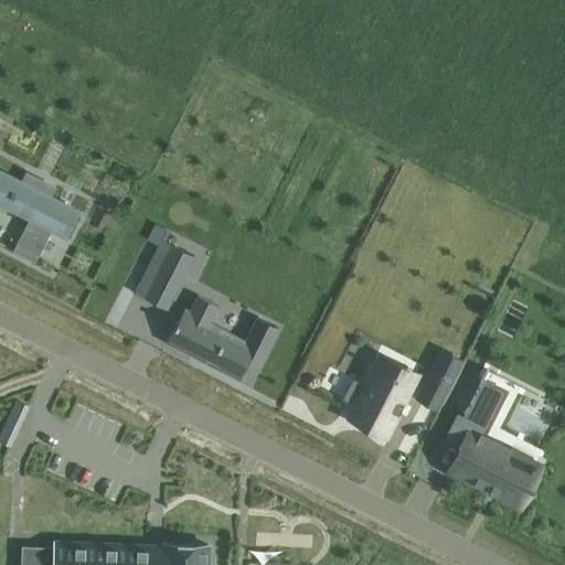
[(12,252),(35,263),(52,231),(64,237),(77,211),(50,196),(48,200),(19,184),(20,181),(0,171),(0,204),(28,219),(12,252)]
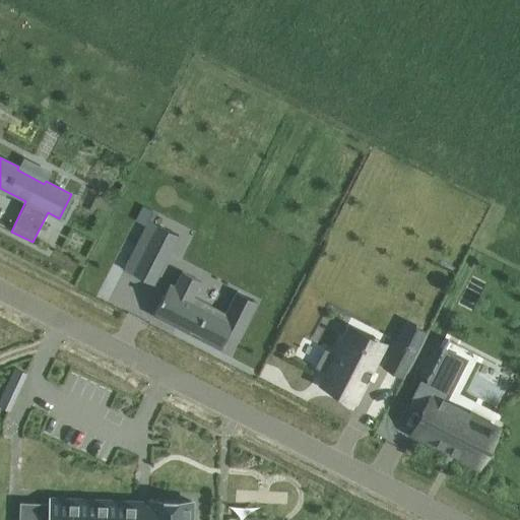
[(149,219),(124,268),(133,273),(143,253),(158,261),(164,264),(179,235),(149,219)]
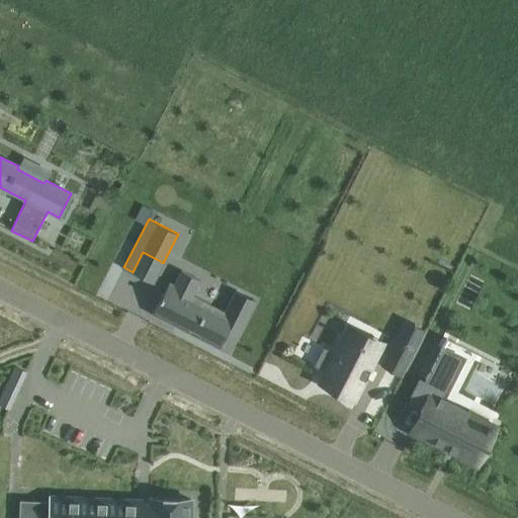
[(231,303),(230,303),(223,316),(212,311),(190,298),(200,279),(182,270),(168,295),(163,293),(153,314),(167,321),(175,325),(187,331),(188,328),(199,334),(198,336),(219,347),(221,344),(225,346),(231,334),(237,337),(249,314),(231,304),(231,303)]
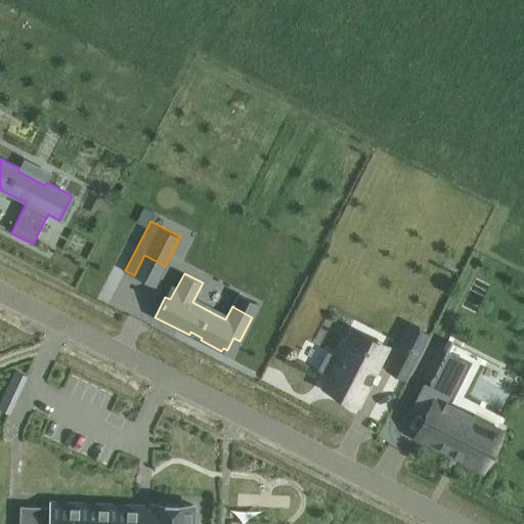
[(349,340),(340,357),(328,351),(318,368),(331,375),(324,387),(357,404),(382,356),(349,340)]
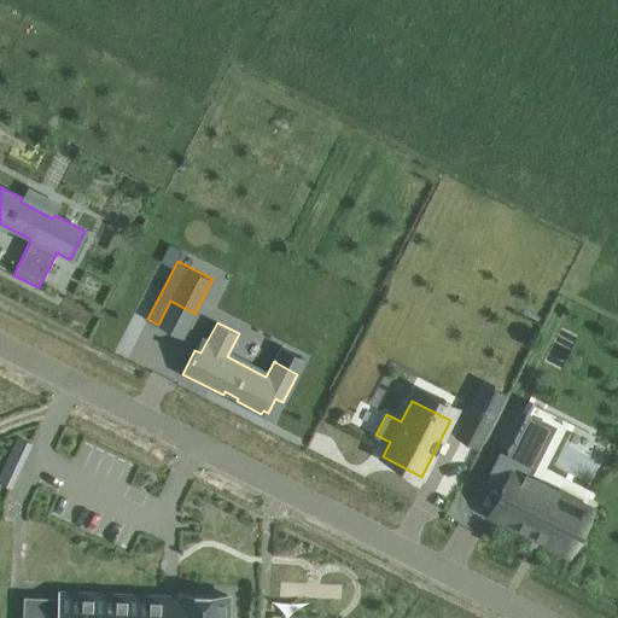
[(473,401),(456,433),(478,444),(494,412),(473,401)]
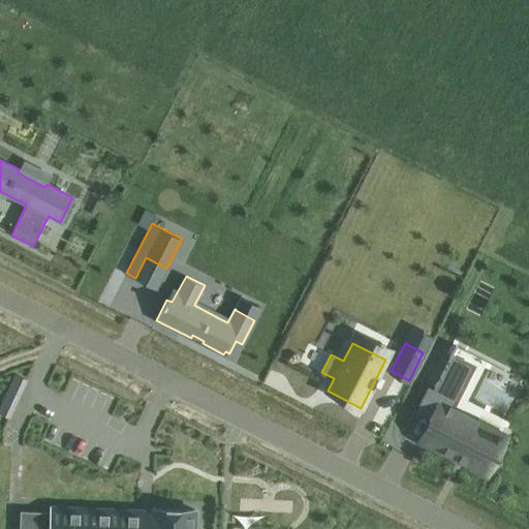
[(428,384),(418,402),(422,403),(433,409),(429,417),(432,418),(426,432),(429,433),(426,439),(441,447),(440,448),(459,458),(460,455),(466,458),(465,461),(486,471),(499,445),(472,432),(479,418),(479,417),(478,417),(462,409),(485,363),(456,348),(452,356),(450,359),(437,384),(434,389),(428,384)]
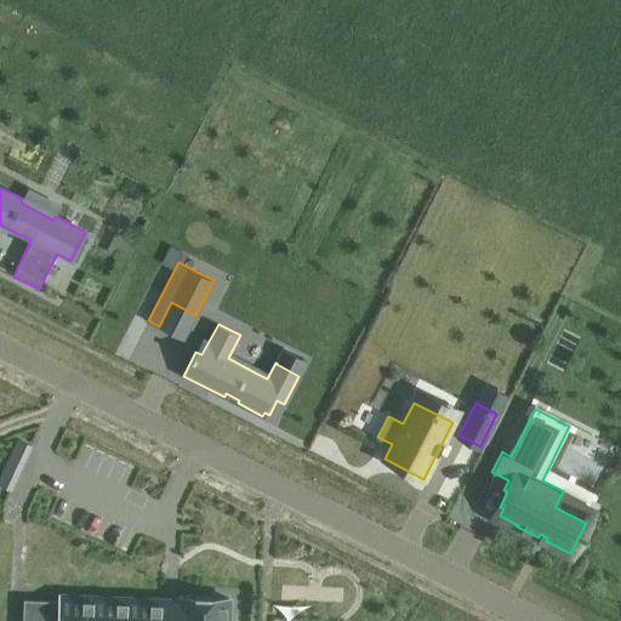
[(7,461),(0,474),(0,483),(11,489),(21,467),(7,461)]
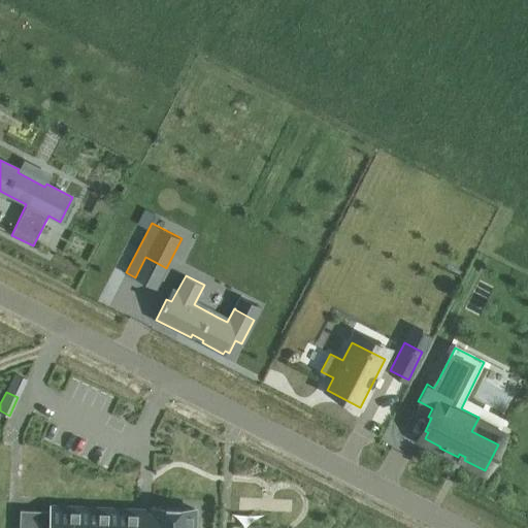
[(19,509),(18,527),(192,527),(193,508),(150,506),(150,515),(137,514),(138,509),(50,506),(50,510),(19,509)]
